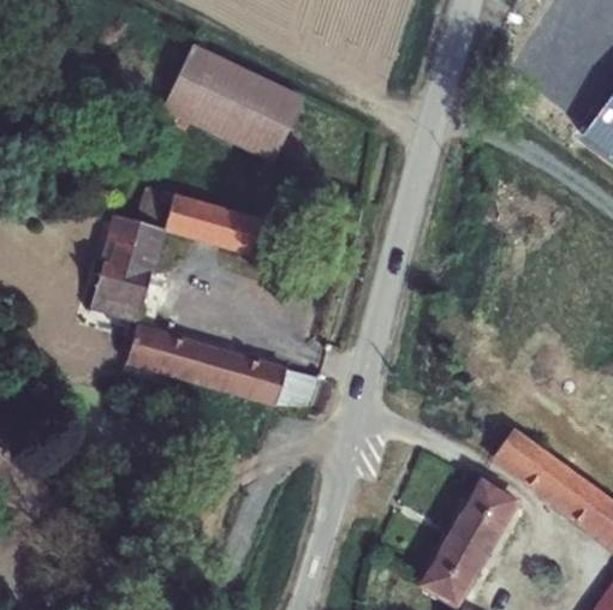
[(192,43),(164,105),(273,159),(303,96),(192,43)]
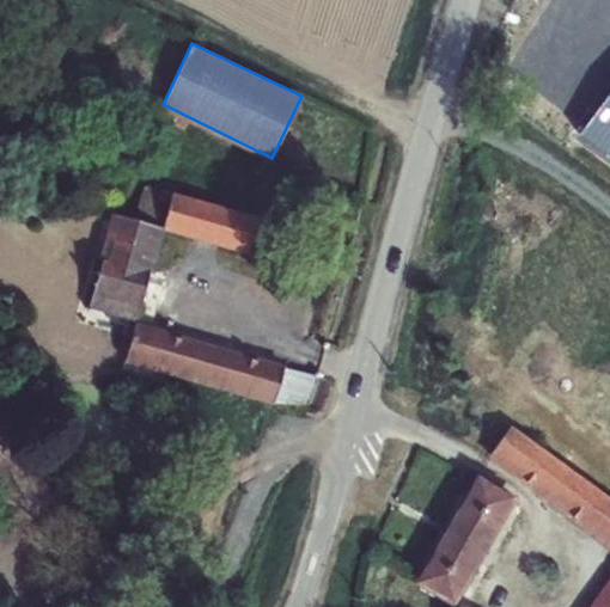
[(579,135),(609,158),(609,98),(608,97),(579,135)]
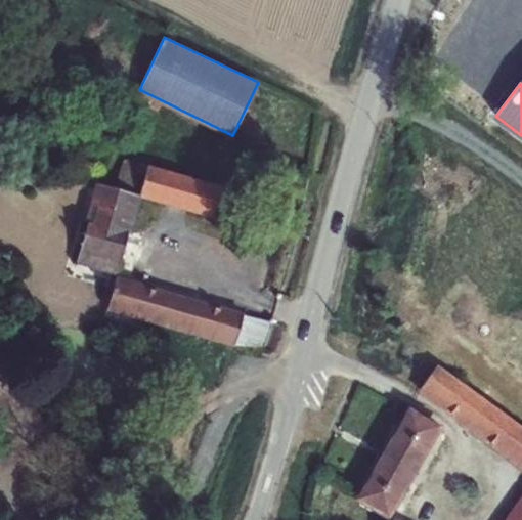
[(148,165),(141,192),(215,213),(223,185),(148,165)]
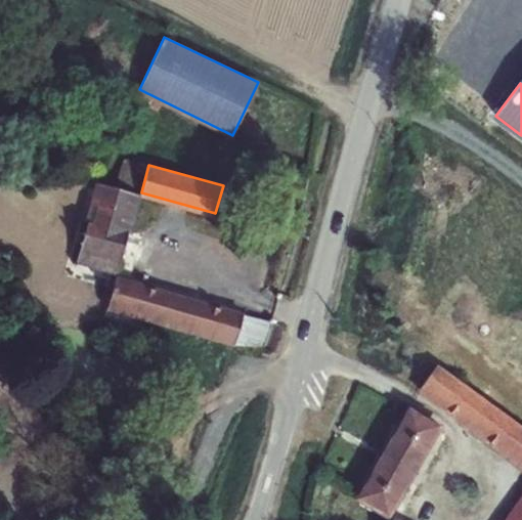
[(100,182),(77,260),(119,270),(141,192),(100,182)]
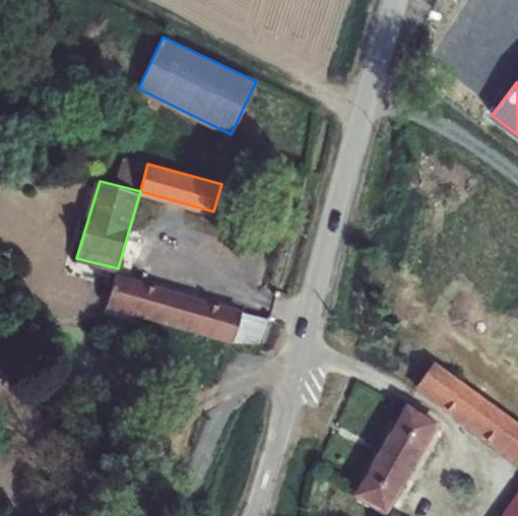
[(116,274),(105,313),(141,323),(144,313),(235,338),(243,312),(116,274)]
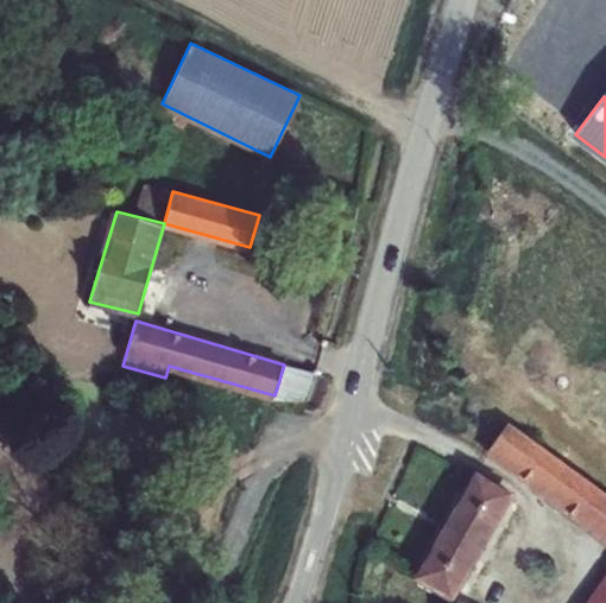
[(605,494),(509,421),(491,446),(605,532),(605,577),(587,602),(605,602),(605,494)]
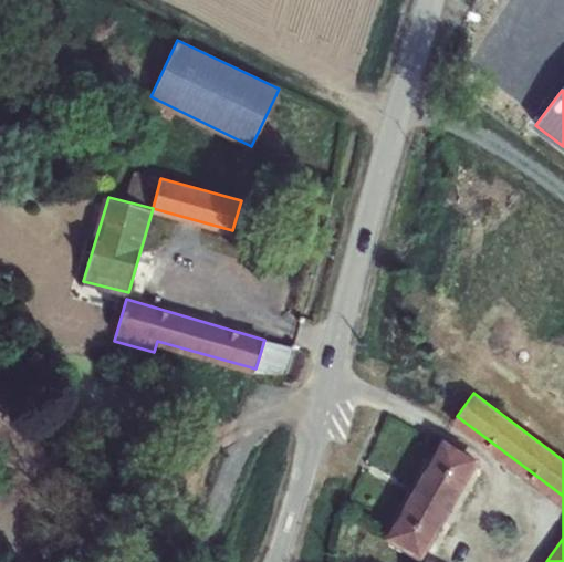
[(442,440),(388,536),(420,554),(476,458),(442,440)]
